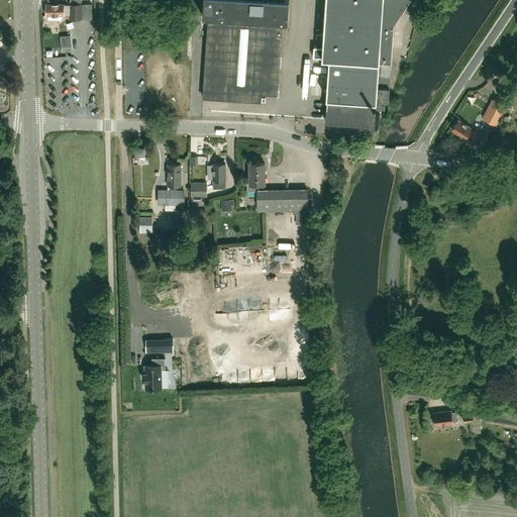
[(64,13),(71,13),(71,18),(82,18),(81,0),(70,0),(70,4),(64,4),(64,3),(59,3),(59,0),(46,0),(47,3),(46,3),(46,14),(64,14),(64,13)]
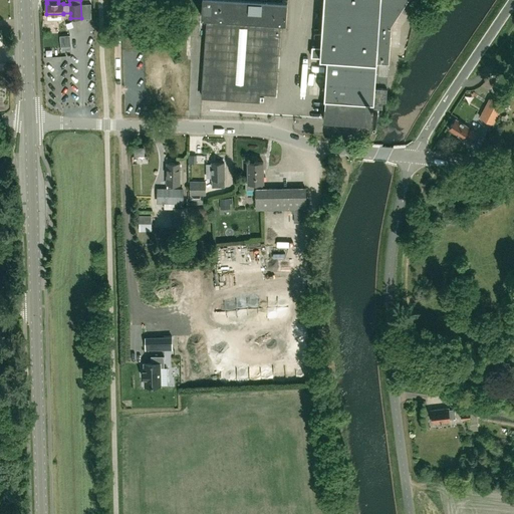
[(202,0),(201,16),(207,17),(202,97),(235,99),(235,91),(275,93),(280,21),(286,22),(288,1),(281,0),(202,0)]
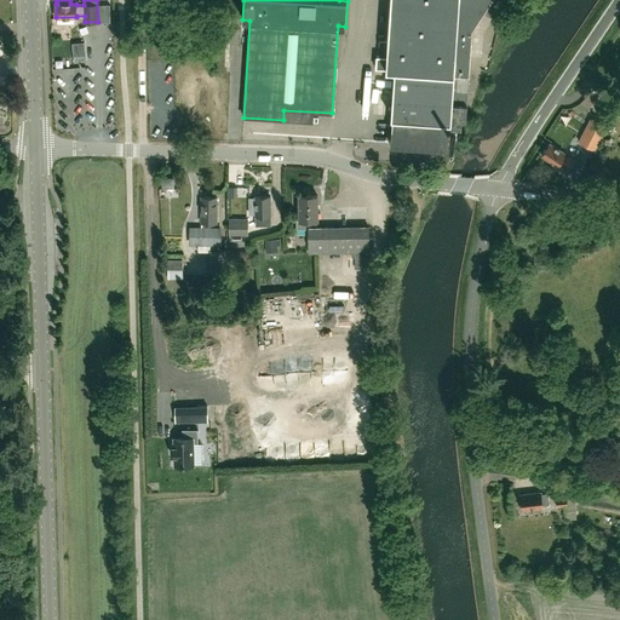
[(391,0),(389,40),(378,41),(379,56),(377,56),(375,68),(386,69),(386,70),(396,70),(395,95),(391,145),(446,149),(447,132),(449,132),(448,139),(455,139),(457,132),(453,132),(453,127),(461,128),(461,120),(466,120),(469,76),(470,53),(472,28),(483,11),(488,5),(489,4),(488,4),(491,0),(391,0)]
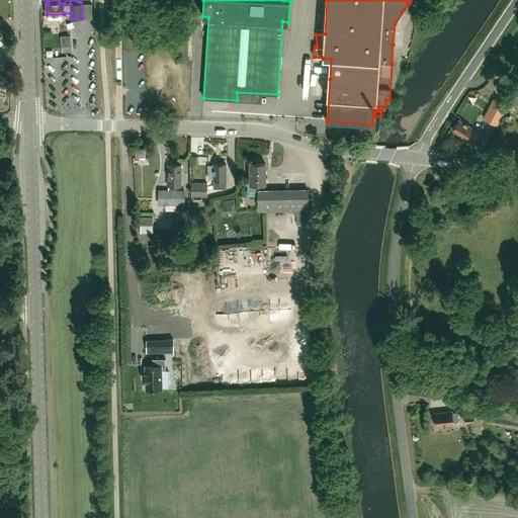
[(60,36),(62,50),(71,50),(70,35),(60,36)]
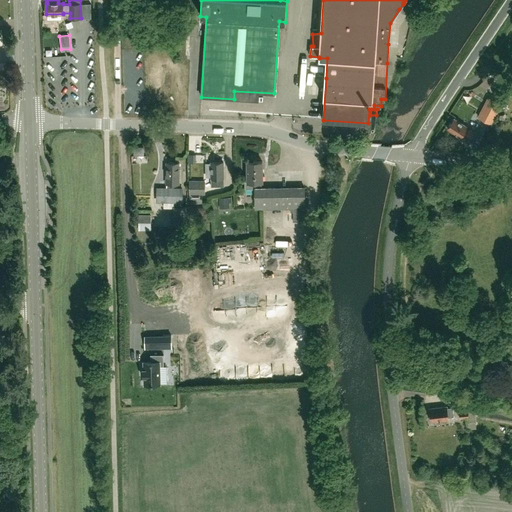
[(490,123),(500,103),(488,97),(478,117),(490,123)]
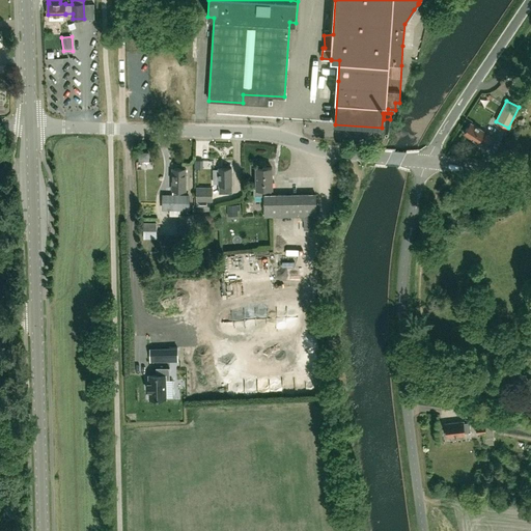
[(478,143),(480,140),(488,145),(493,138),(484,133),(485,132),(471,122),(464,134),(478,143)]
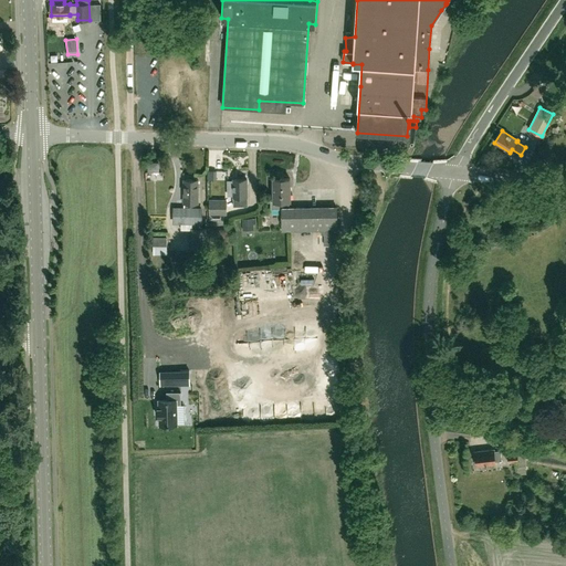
[(290,178),(273,179),(273,200),(271,200),(271,209),(282,209),(282,231),(321,231),(321,234),(323,234),(324,245),(336,244),(335,231),(337,231),(337,208),(290,208),(289,201),(291,201),(290,178)]
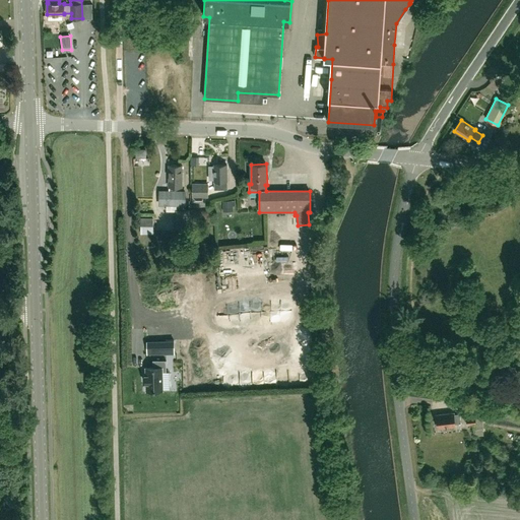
[(181,166),(169,165),(168,182),(169,182),(169,187),(169,190),(158,190),(158,205),(177,205),(177,209),(176,209),(175,229),(181,229),(181,235),(189,235),(189,229),(190,229),(191,210),(184,210),(183,205),(186,205),(186,190),(175,190),(175,187),(181,187),(181,166)]
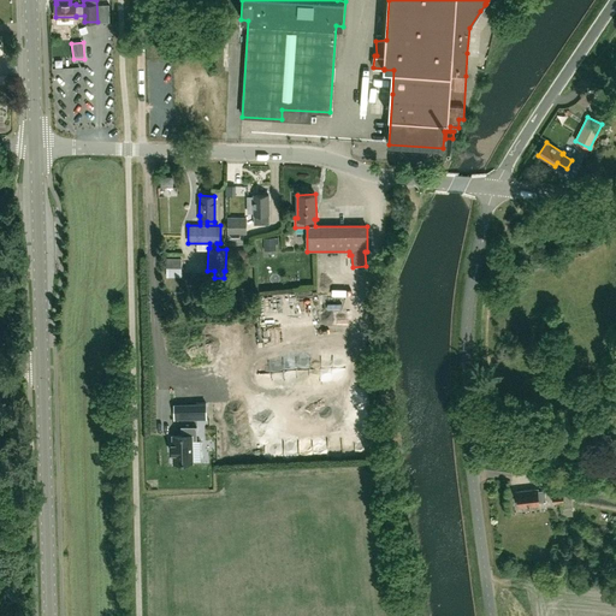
[(268,195),(253,195),(254,224),(268,224),(268,214),(268,195)]
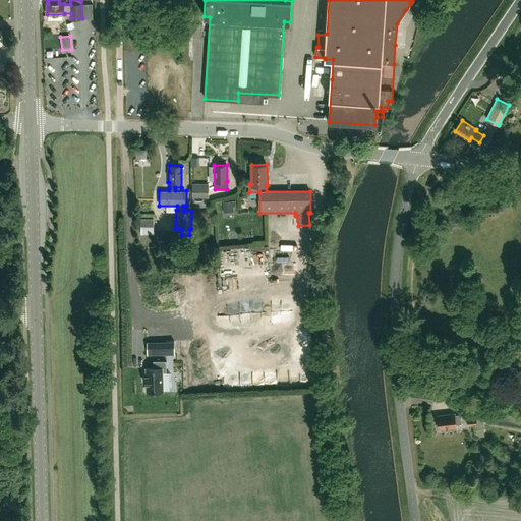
[(192,183),(192,203),(203,203),(203,197),(209,197),(209,183),(192,183)]
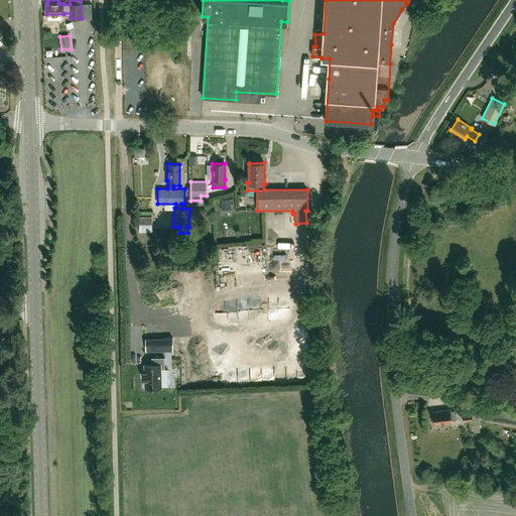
[(221,200),(221,207),(232,207),(231,199),(221,200)]
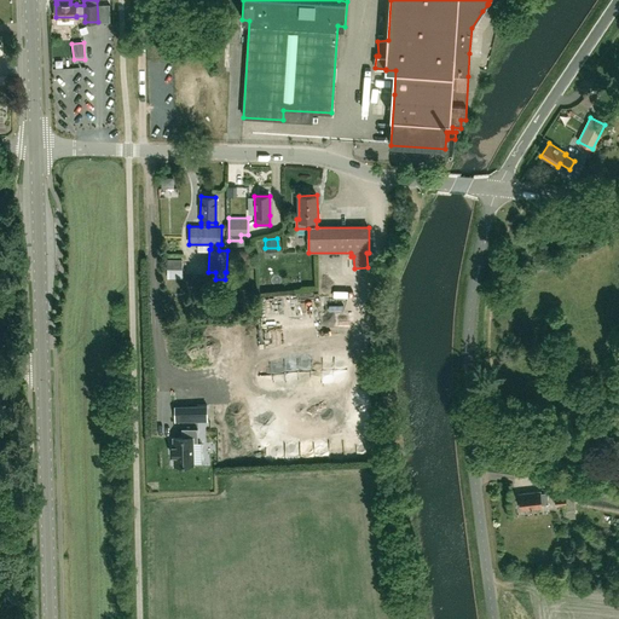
[(184,259),(167,259),(167,268),(184,268),(184,259)]
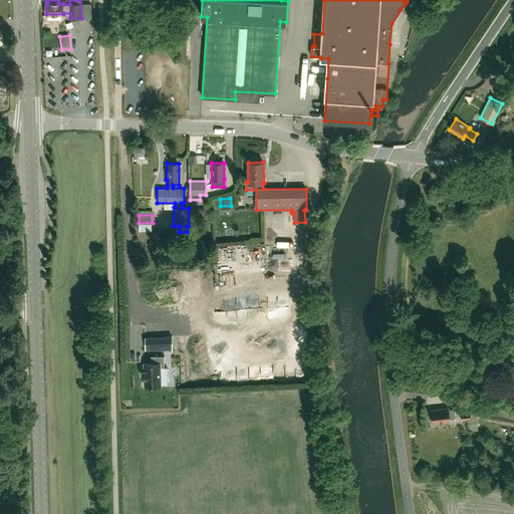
[(203,237),(201,225),(195,226),(195,229),(189,230),(191,239),(196,238),(197,239),(203,237)]
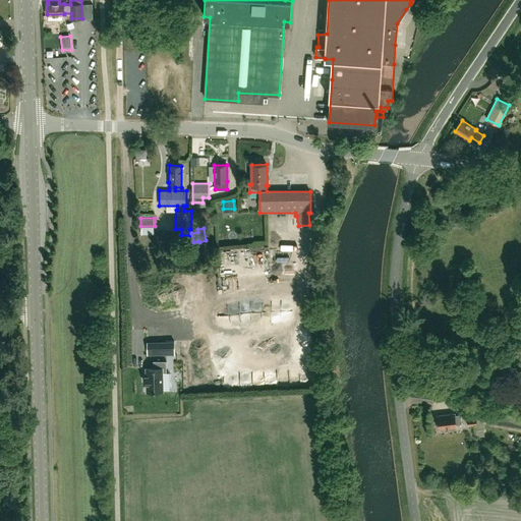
[(221,280),(221,271),(201,271),(200,280),(221,280)]
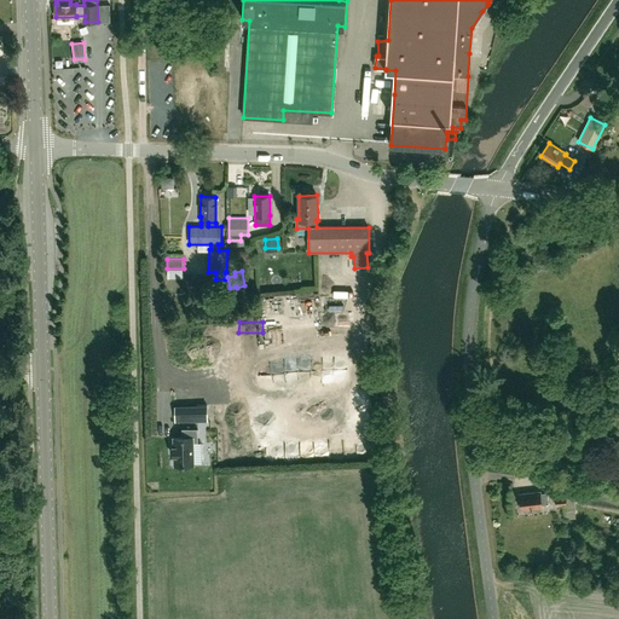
[(295,368),(308,368),(307,354),(294,356),(295,368)]
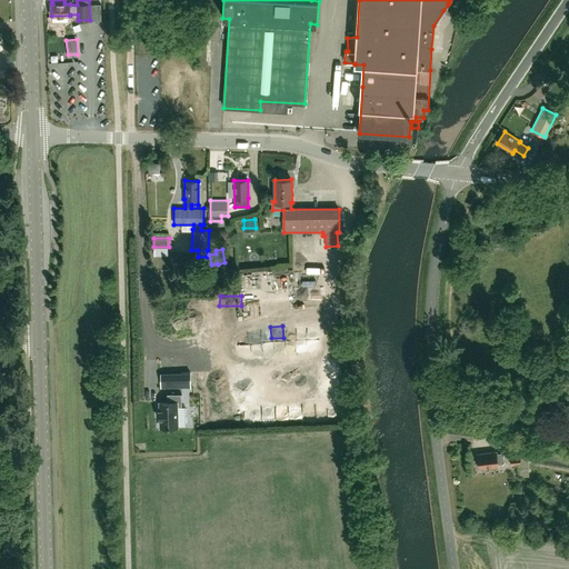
[(295,337),(293,327),(283,327),(283,337),(295,337)]
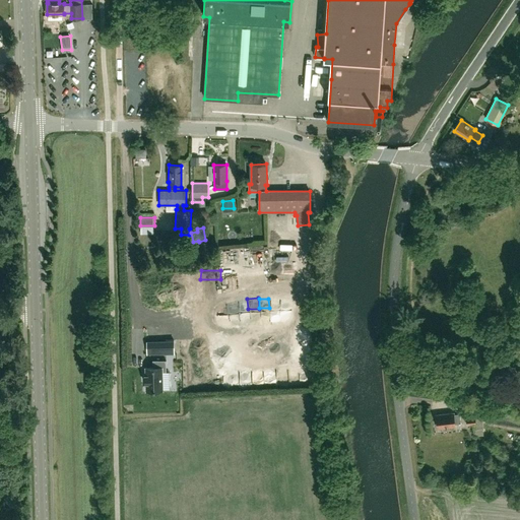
[(173,339),(165,339),(165,352),(174,351),(173,339)]
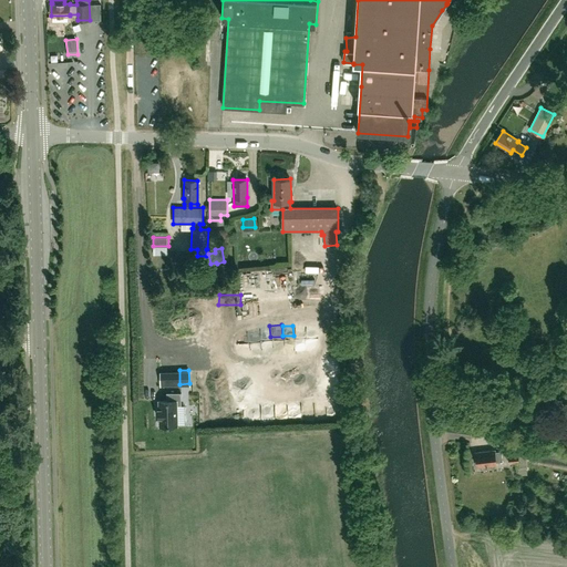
[(181,404),(181,391),(166,391),(166,399),(158,399),(158,409),(157,409),(157,411),(160,411),(158,414),(157,416),(160,416),(160,425),(161,425),(161,428),(168,428),(168,425),(177,425),(176,404),(181,404)]
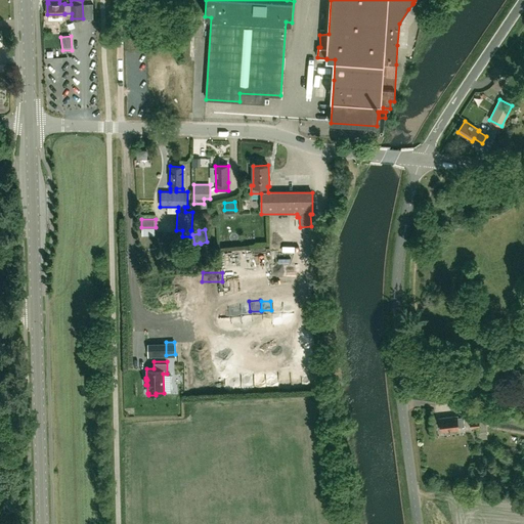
[(464,418),(457,419),(457,417),(439,419),(441,432),(459,430),(459,427),(465,427),(464,418)]
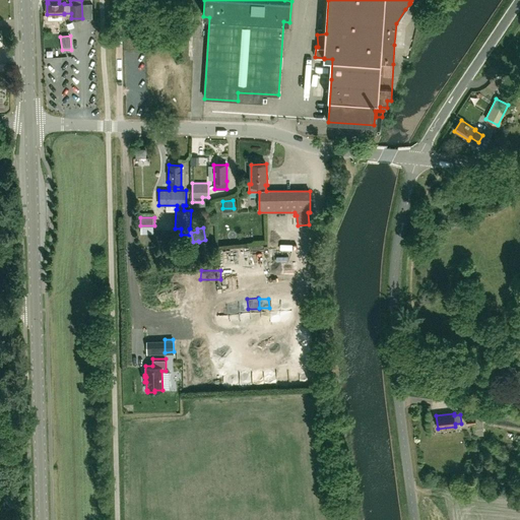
[(495,444),(494,452),(505,452),(506,445),(503,445),(503,444),(495,444)]
